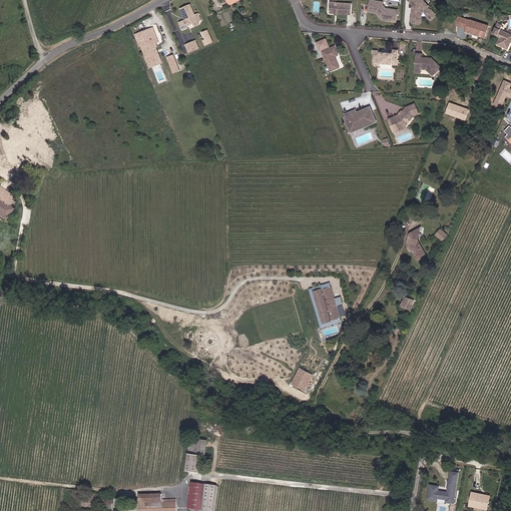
[(379,3),(376,0),(369,0),(367,11),(376,12),(378,15),(382,16),(384,20),(396,21),(397,9),(386,8),(383,4),(379,3)]
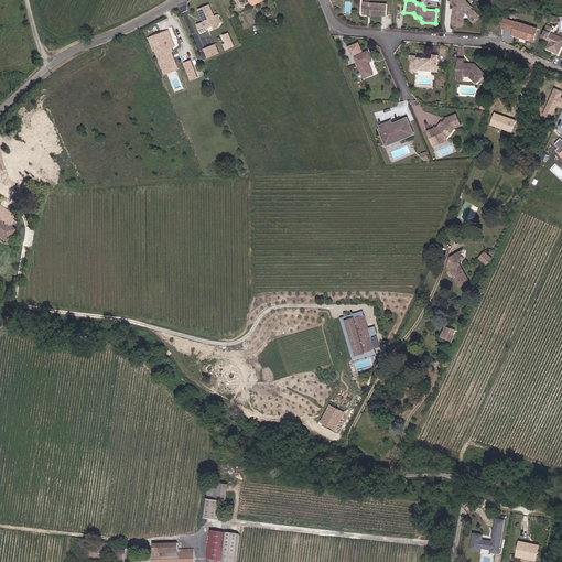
[(473,11),(469,7),(471,6),(466,0),(461,0),(451,0),(450,1),(454,6),(453,7),(455,9),(453,12),(452,23),(453,24),(461,24),(463,23),(463,12),(465,10),(468,14),(468,17),(472,21),(474,21),(478,18),(478,15),(474,10),(473,11)]
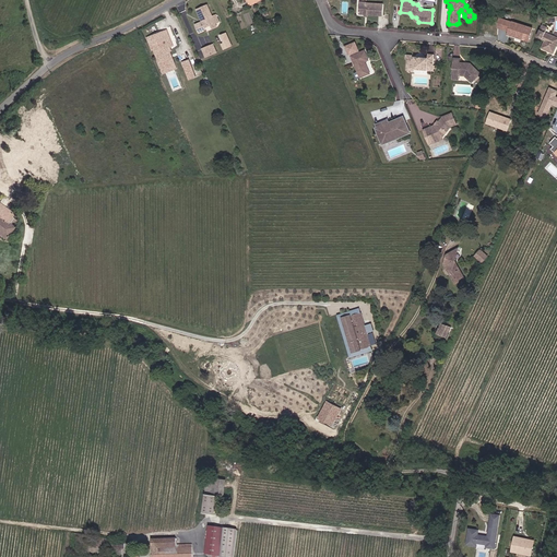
[(358,13),(363,14),(367,14),(381,15),(382,3),(358,1),(358,13)]
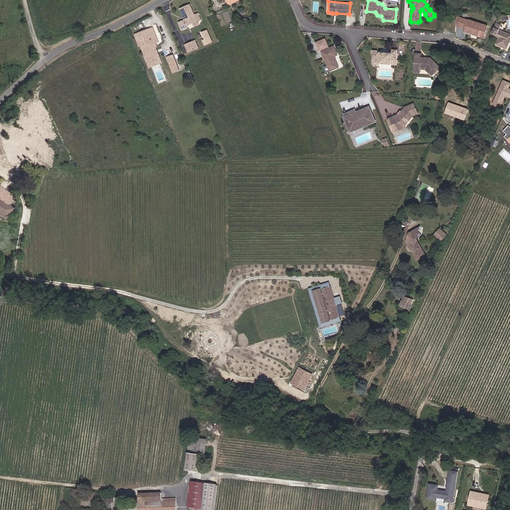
[(181,29),(188,26),(187,25),(192,22),(196,21),(200,19),(197,13),(194,14),(189,4),(180,8),(183,16),(184,16),(185,18),(185,19),(178,22),(181,29)]
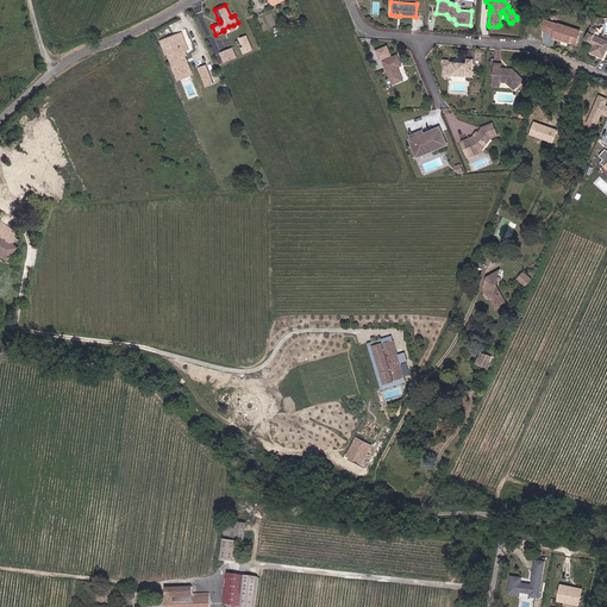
[(581,29),(557,20),(552,37),(576,44),(581,29)]
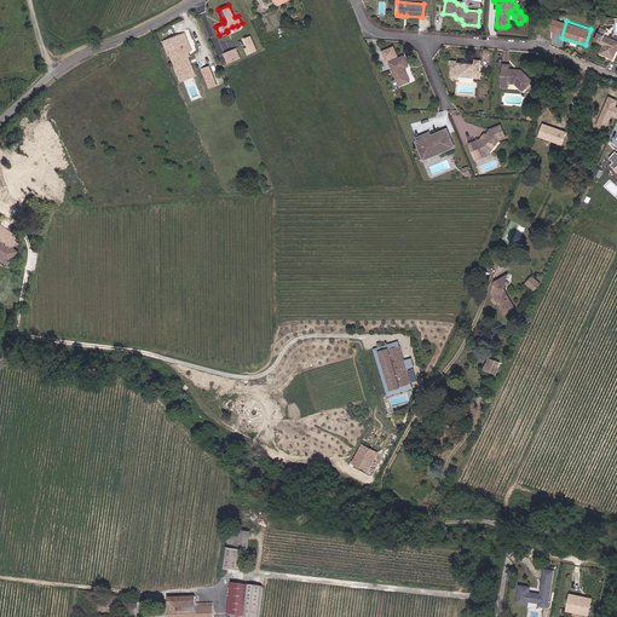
[(183,41),(186,39),(183,30),(167,38),(167,39),(173,52),(176,51),(179,58),(184,56),(183,53),(188,51),(183,41)]
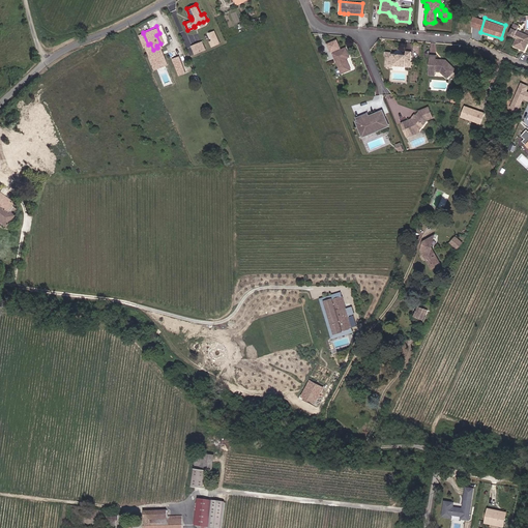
[(527,39),(527,33),(512,26),(509,33),(517,37),(514,45),(525,50),(527,39)]
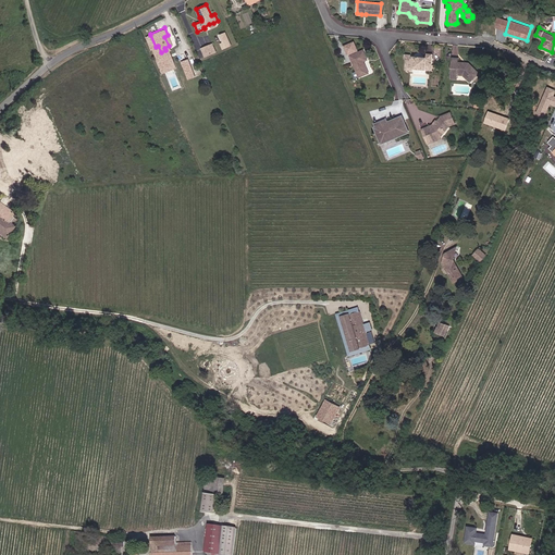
[(218,32),(221,39),(219,40),(221,47),(231,44),(224,29),(218,32)]
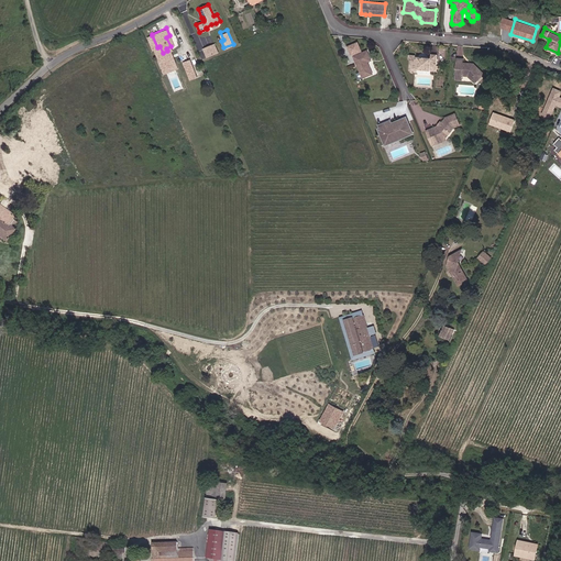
[(157,47),(152,35),(146,37),(152,50),(155,48),(157,47)]
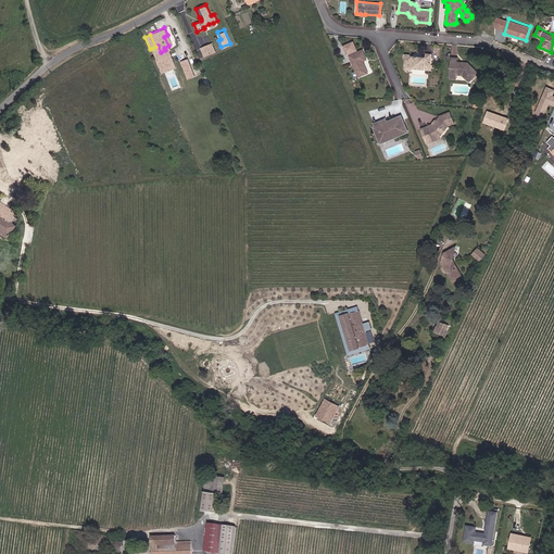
[(205,46),(209,53),(215,51),(211,42),(205,46)]
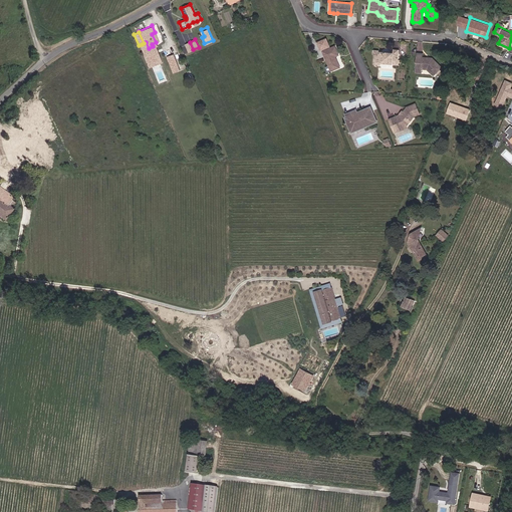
[(334,57),(337,56),(332,45),(321,50),(329,71),(338,67),(334,57)]
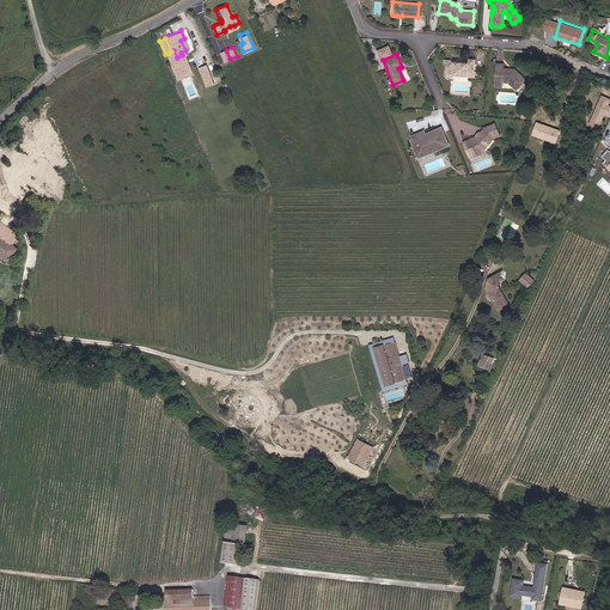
[(450,61),(443,60),(443,65),(446,66),(445,68),(444,68),(444,77),(445,79),(452,79),(452,75),(473,77),(474,59),(467,59),(467,63),(450,62),(450,61)]
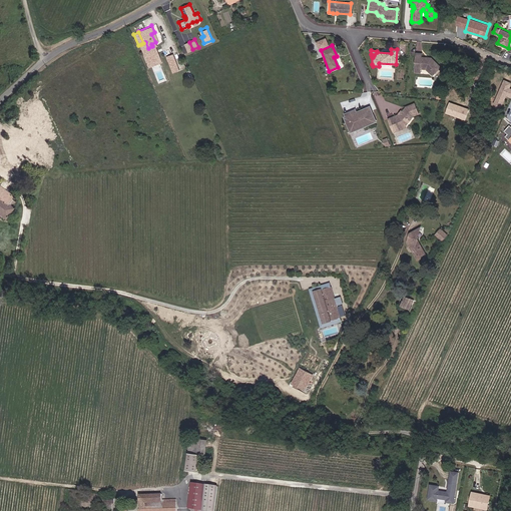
[(170,52),(165,55),(171,66),(169,67),(171,71),(173,70),(177,67),(170,52)]
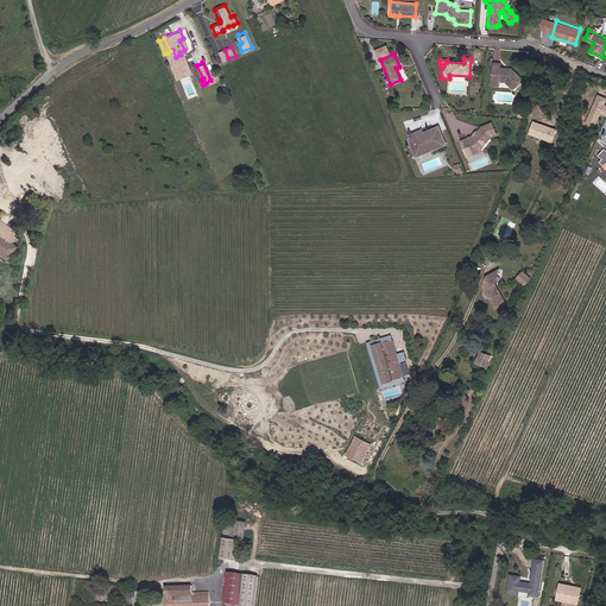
[(492,63),(491,81),(498,82),(504,82),(511,89),(521,80),(509,69),(498,68),(498,63),(492,63)]
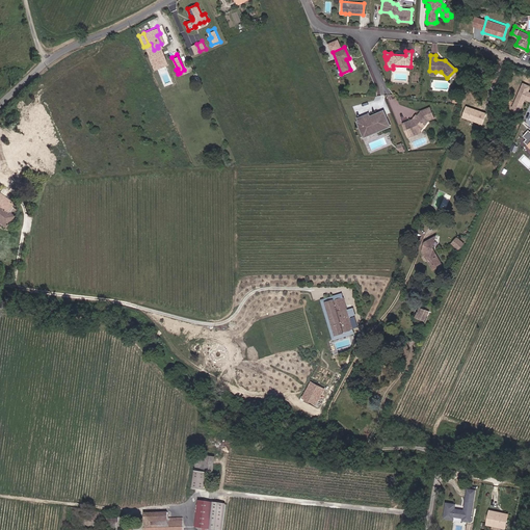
[(529,83),(522,80),(510,106),(519,109),(524,97),(529,99),(529,89),(528,89),(529,83)]
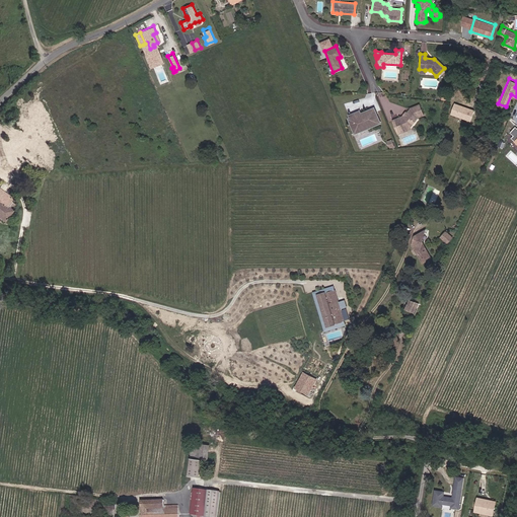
[(474,107),(454,100),(450,113),(470,119),(474,107)]
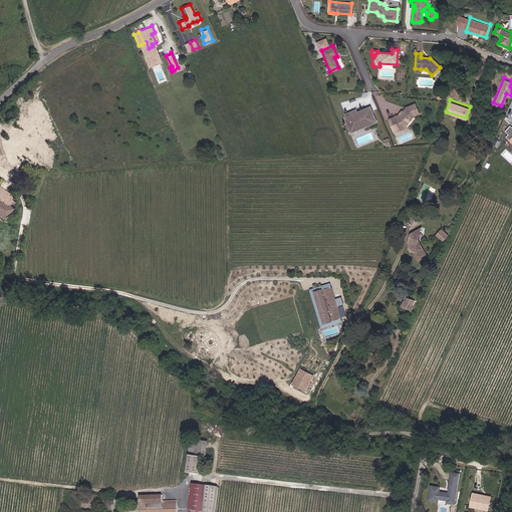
[(395,119),(394,116),(387,118),(391,129),(398,125),(401,128),(406,125),(414,115),(419,113),(415,102),(406,106),(402,111),(398,118),(395,119)]
